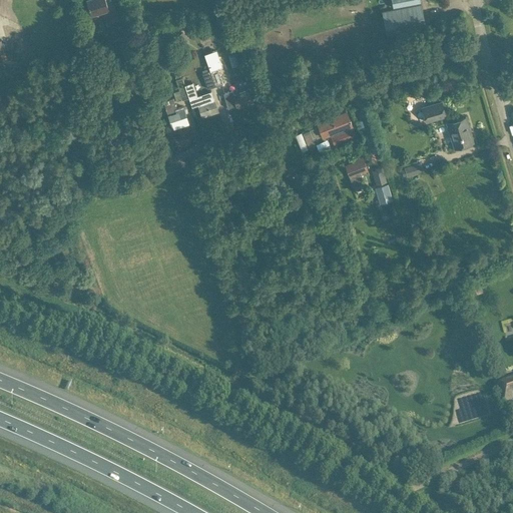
[(87,0),(91,13),(108,8),(105,0),(87,0)]
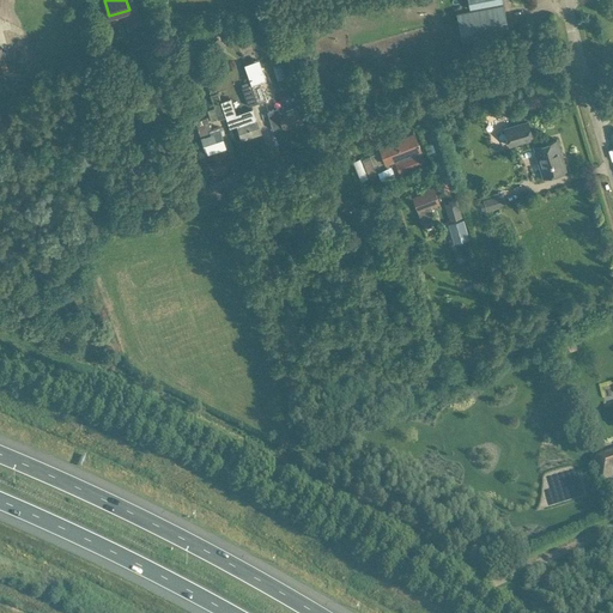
[(509,32),(503,4),(456,13),(461,41),(509,32)]
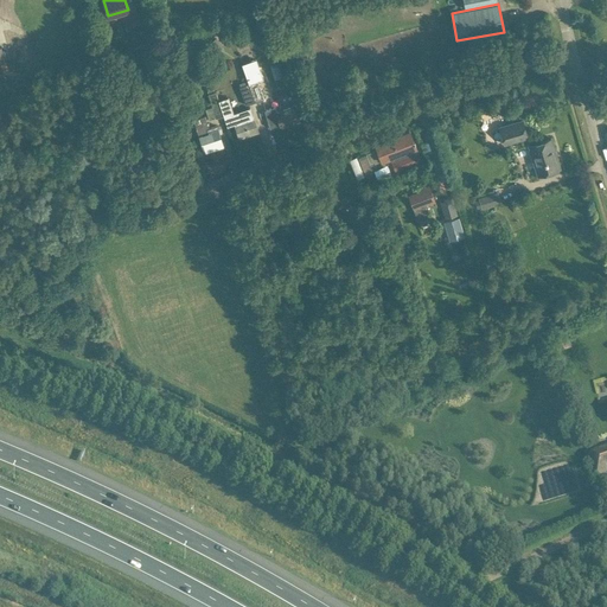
[(142,26),(139,12),(125,17),(128,32),(142,26)]
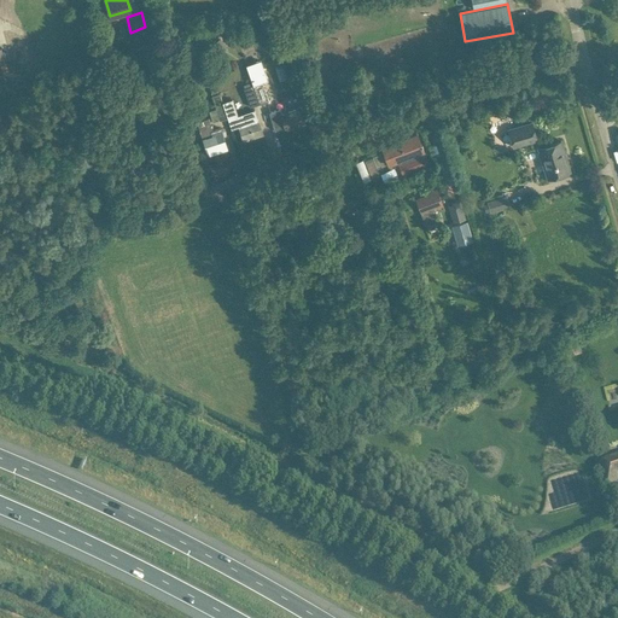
[(258,101),(260,101),(261,103),(268,100),(262,83),(267,81),(260,62),(246,66),(254,86),(258,101)]
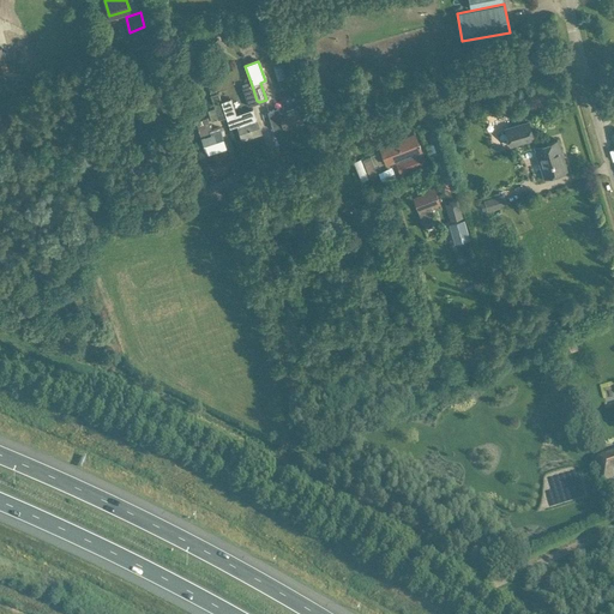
[(252,85),(245,88),(250,103),(257,101),(252,85)]
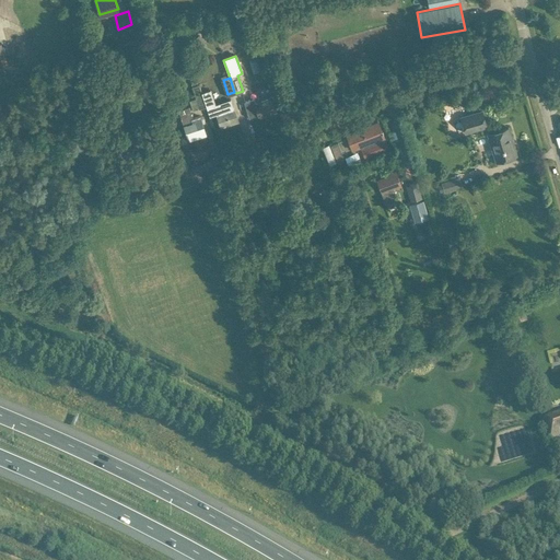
[(208,108),(202,92),(200,85),(194,88),(197,100),(191,102),(195,112),(200,109),(200,111),(208,108)]
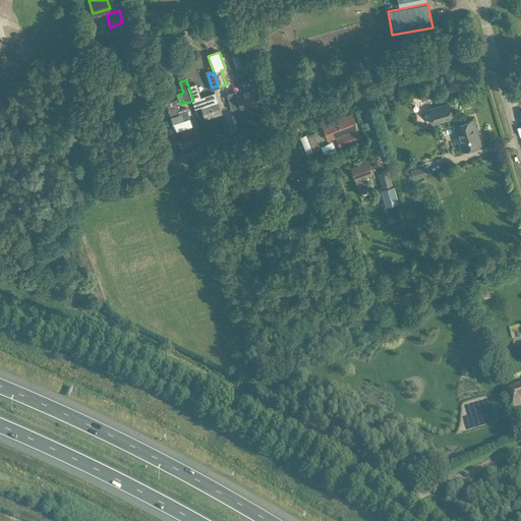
[(268,103),(262,81),(254,83),(256,90),(238,96),(236,92),(227,95),(228,99),(232,110),(258,101),(261,105),(268,103)]
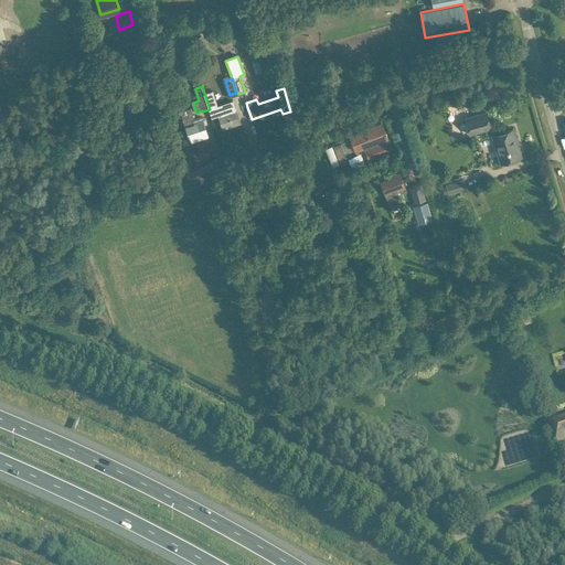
[(204,93),(210,109),(213,118),(219,117),(223,128),(241,123),(233,100),(219,105),(213,91),(204,93)]
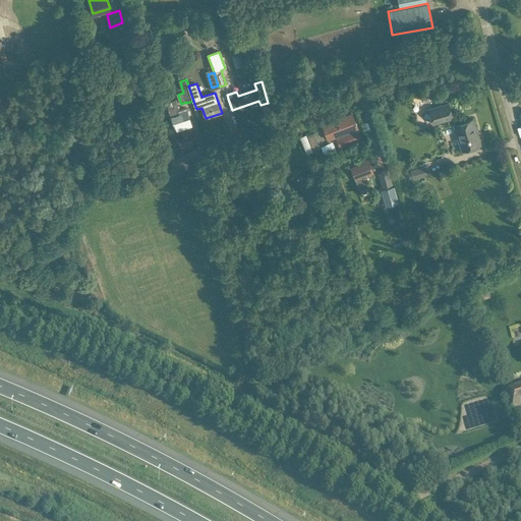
[(191,123),(187,111),(180,113),(175,100),(166,103),(172,121),(175,130),(182,128),(182,126),(191,123)]
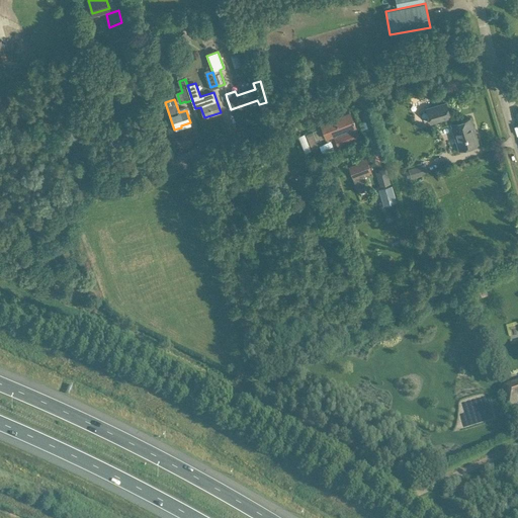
[(426,108),(430,122),(450,116),(446,102),(426,108)]
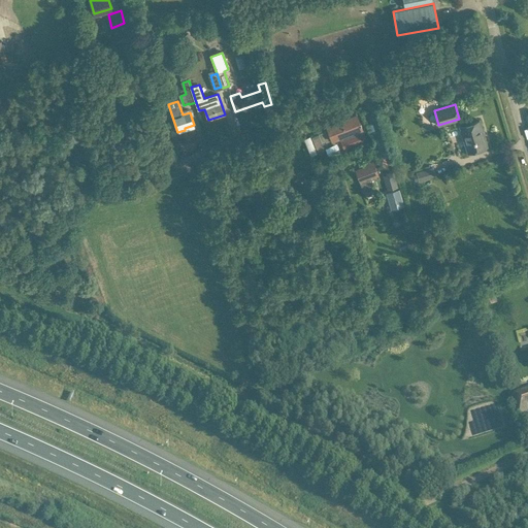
[(327,126),(332,141),(342,137),(344,141),(349,140),(348,135),(362,130),(361,125),(361,124),(360,124),(357,114),(327,126)]
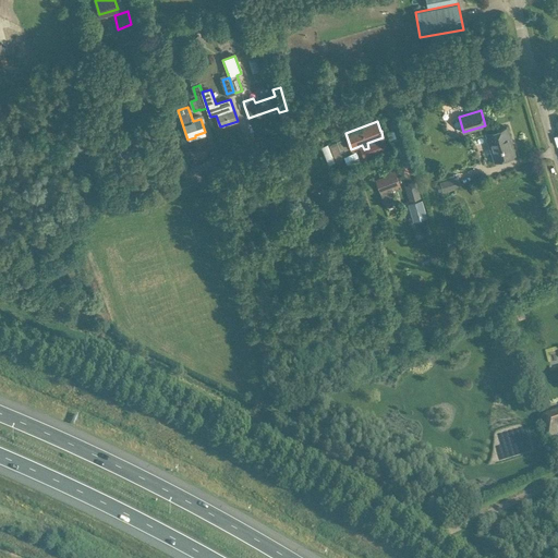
[(507,128),(486,133),(494,160),(514,155),(511,144),(509,144),(508,138),(509,137),(507,128)]
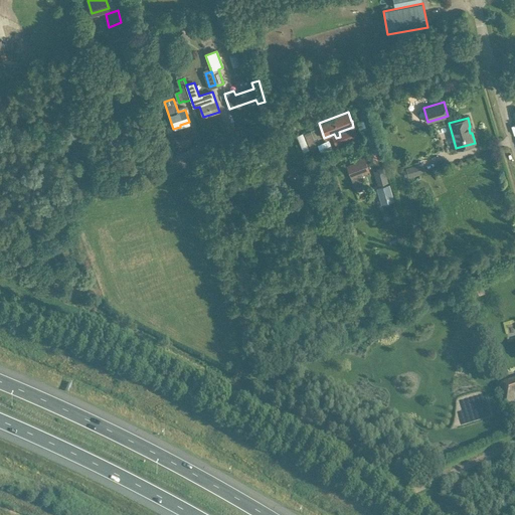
[(311,131),(305,133),(310,149),(316,147),(311,131)]
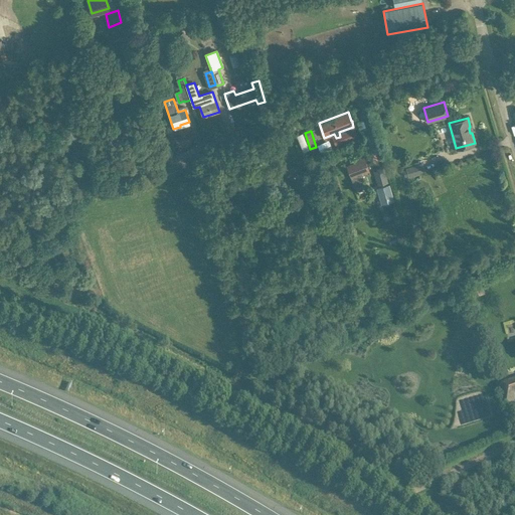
[(369,171),(366,164),(367,163),(366,160),(365,160),(364,157),(356,160),(357,162),(347,166),(353,181),(355,187),(366,183),(362,173),(369,171)]
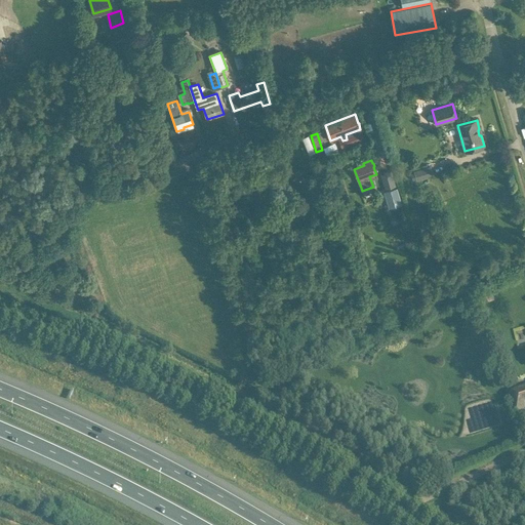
[(431,166),(414,171),(417,180),(433,175),(431,166)]
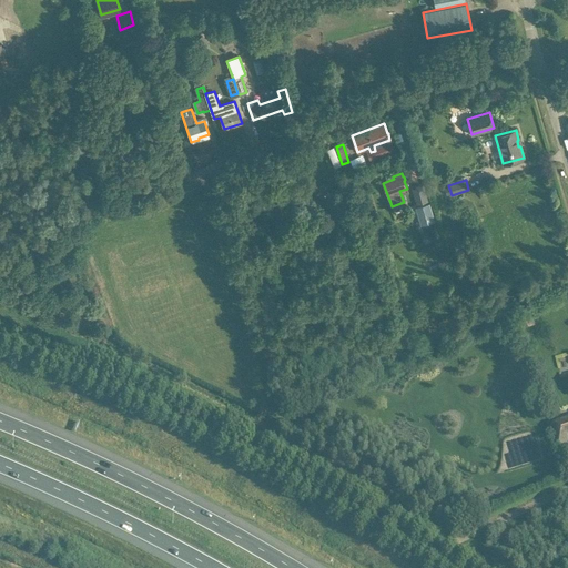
[(426,203),(422,189),(413,191),(417,206),(426,203)]
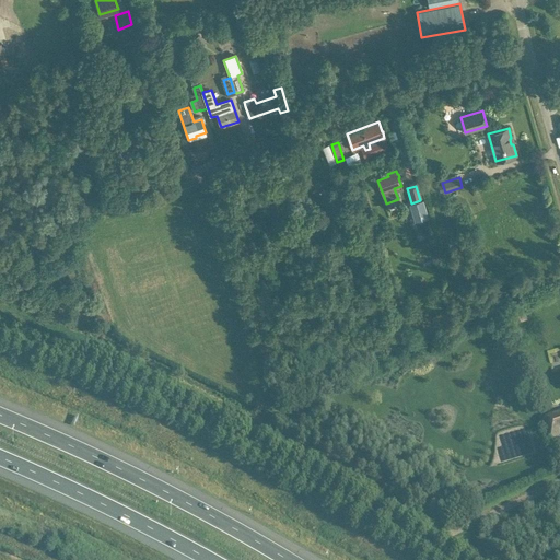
[(422,200),(409,205),(415,221),(419,220),(418,216),(426,212),(422,200)]
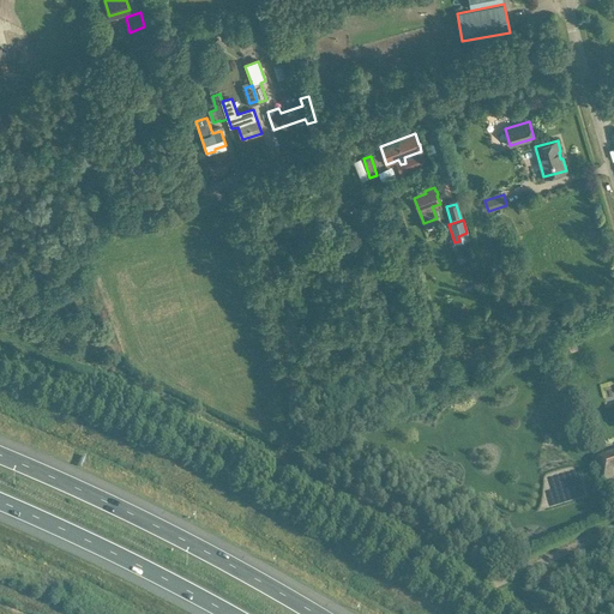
[(613,452),(595,458),(603,485),(613,481),(613,452)]
